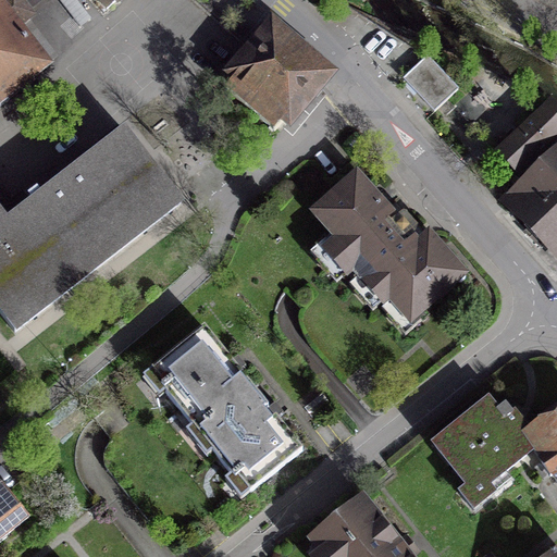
[(20,0),(0,0),(0,100),(46,65),(16,27),(32,15),(20,0)]
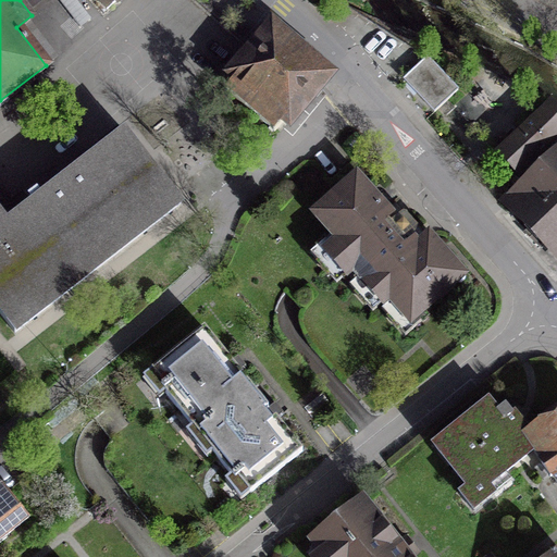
[(98,0),(108,10),(118,0),(98,0)]
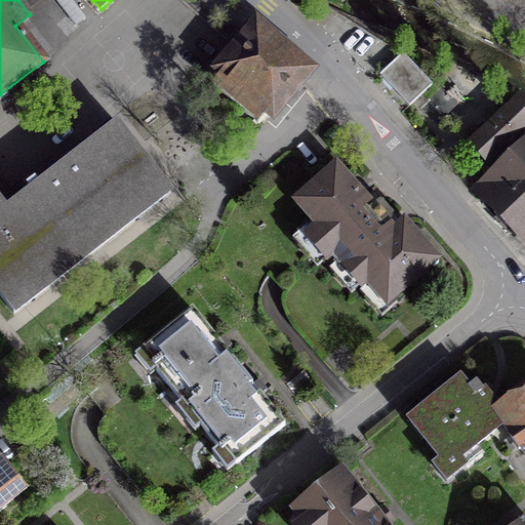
[(307,74),(256,31),(224,70),(226,71),(213,85),(258,124),(271,110),(273,112),(307,74)]
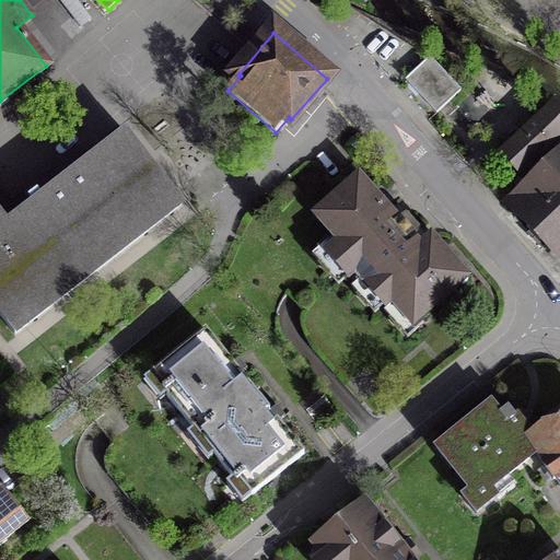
[(430,58),(406,80),(436,113),(461,91),(430,58)]
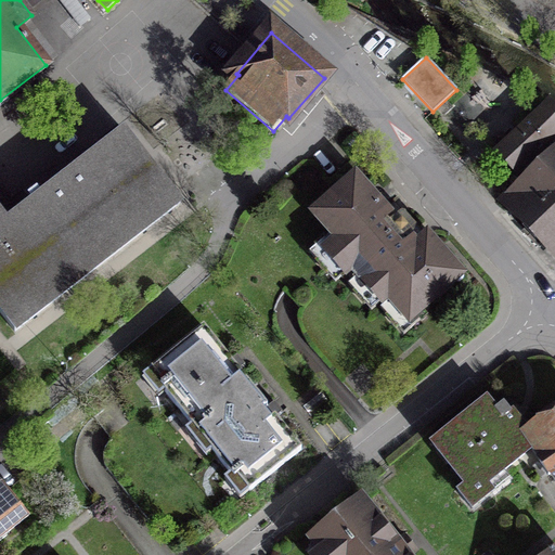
[(541,173),(554,158),(554,112),(549,105),(493,158),(513,178),(530,162),(541,173)]
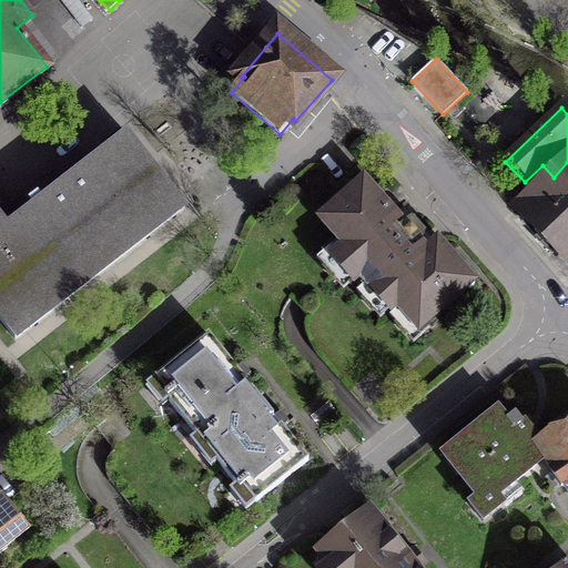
[(0,219),(0,317),(16,338),(184,209),(129,138),(9,231),(0,219)]
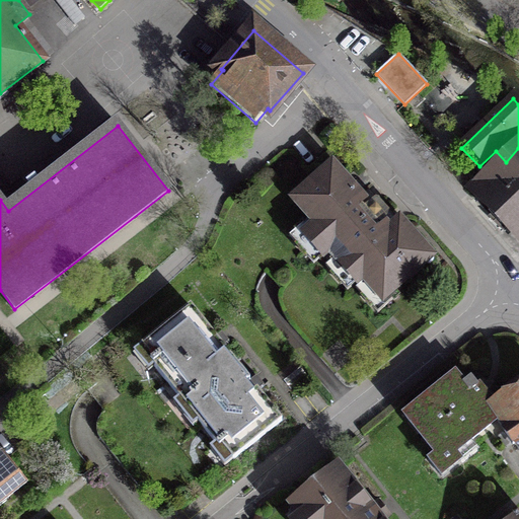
[(518,148),(506,162),(476,191),(518,234),(518,148)]
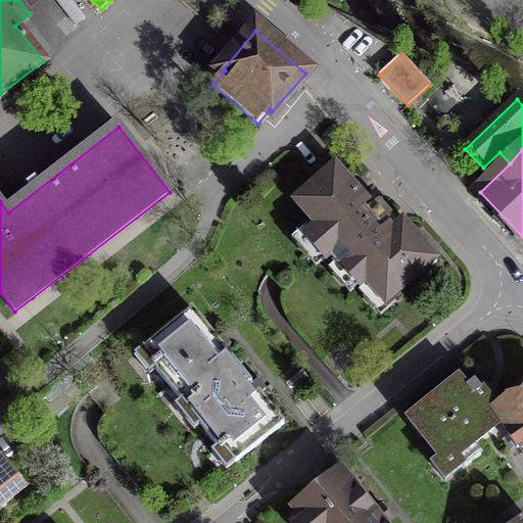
[(340,170),(337,167),(333,167),(330,170),(330,173),(296,201),(319,227),(306,237),(326,257),(332,252),(361,285),(367,280),(386,301),(429,264),(432,265),(436,262),(436,257),(433,254),(430,255),(402,224),(383,240),(366,221),(353,206),(363,198),(339,173),(340,170)]
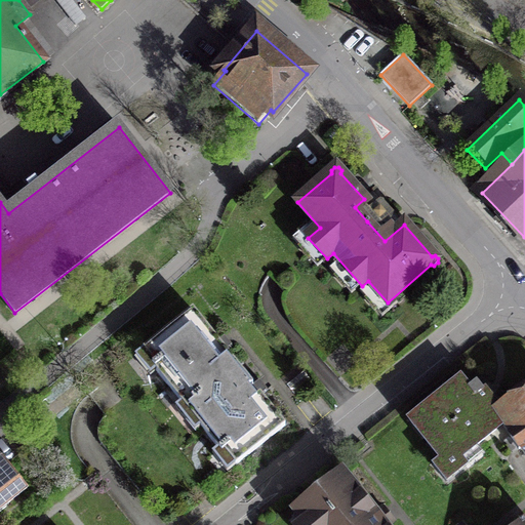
[(192,311),(145,350),(155,363),(152,366),(188,409),(190,407),(238,367),(224,349),(218,353),(211,345),(216,340),(192,311)]
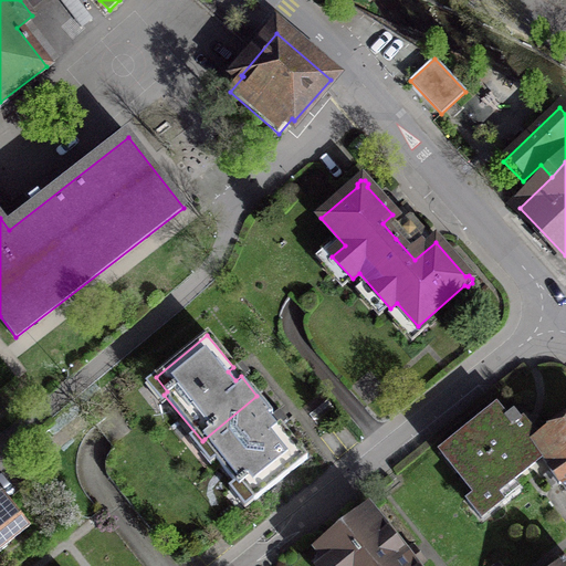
[(257,396),(205,439),(220,458),(216,461),(240,489),(242,486),(254,502),(307,458),(280,425),(274,429),(266,419),(273,415),(257,396)]
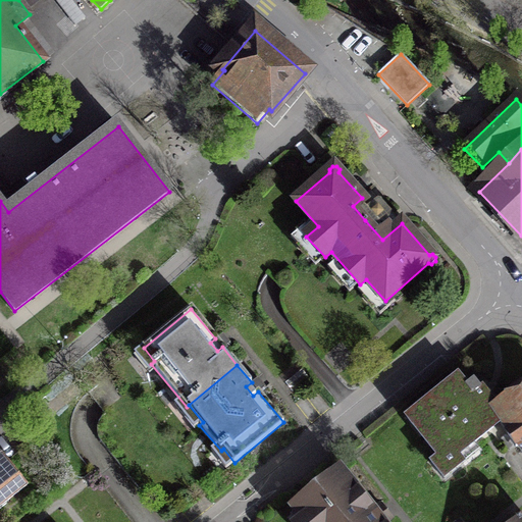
[(458,377),(407,418),(438,457),(431,463),(444,479),(463,464),(457,457),(493,427),(476,406),(470,398),(480,388),(474,381),(466,387),(458,377)]
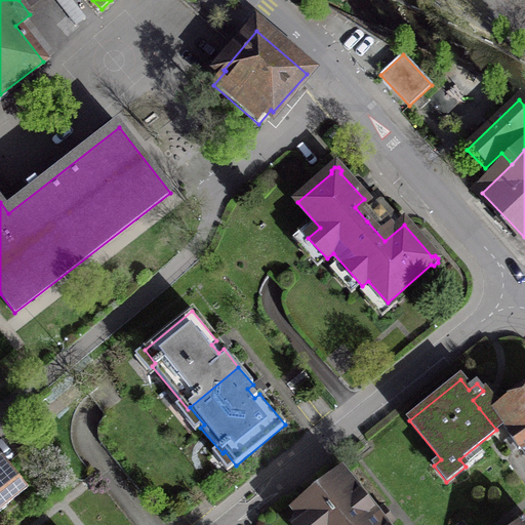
[(524,393),(501,409),(517,432),(511,436),(519,449),(524,444),(524,393)]
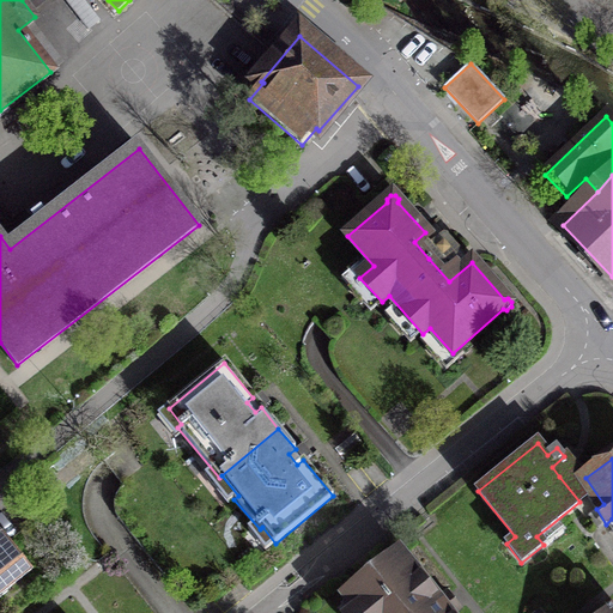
[(0,534),(0,594),(30,570),(1,534),(0,534)]
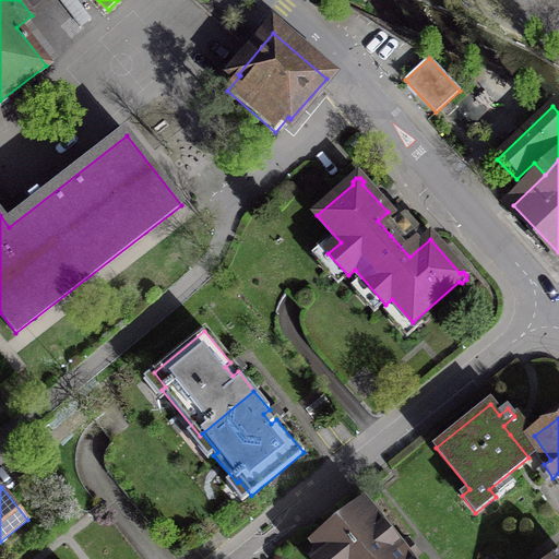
[(397,548),(365,506),(317,544),(328,558),(414,558),(408,551),(403,544),(397,548)]
